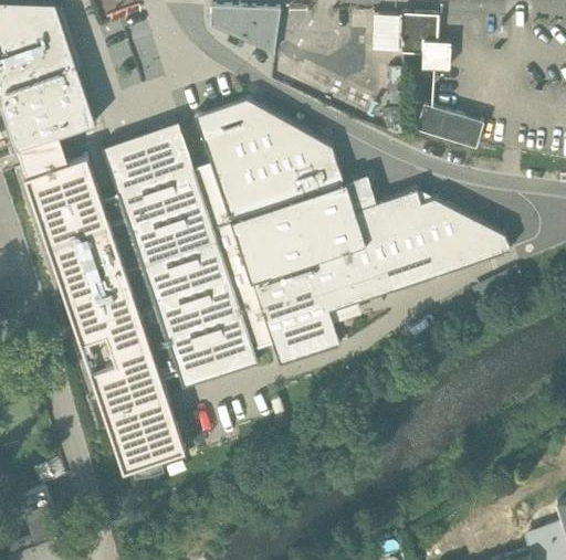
[(55,4),(0,2),(0,107),(16,154),(18,152),(28,178),(24,179),(124,472),(186,451),(163,382),(179,377),(182,389),(260,362),(255,350),(273,344),(280,365),(341,344),(329,312),(511,250),(509,242),(506,234),(496,230),(435,198),(421,202),(417,190),(376,204),(367,176),(344,185),(332,148),(247,102),(195,119),(211,166),(195,171),(178,124),(102,150),(118,197),(102,202),(87,158),(67,164),(60,139),(96,126),(55,4)]
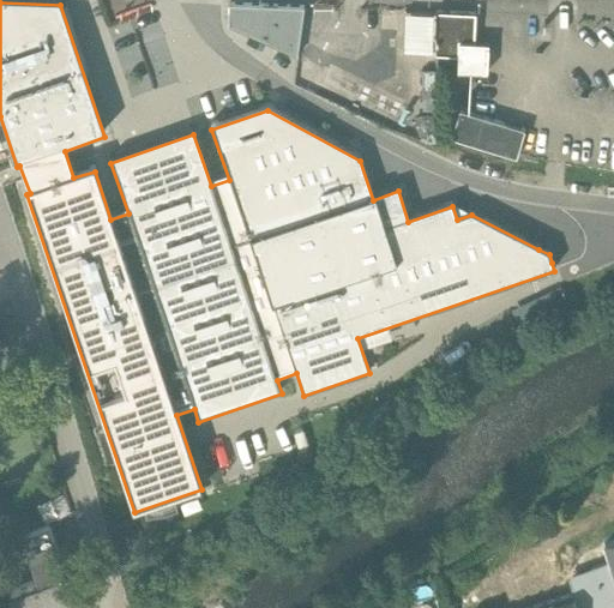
[(304,13),(230,11),(229,30),(298,60),(304,13)]
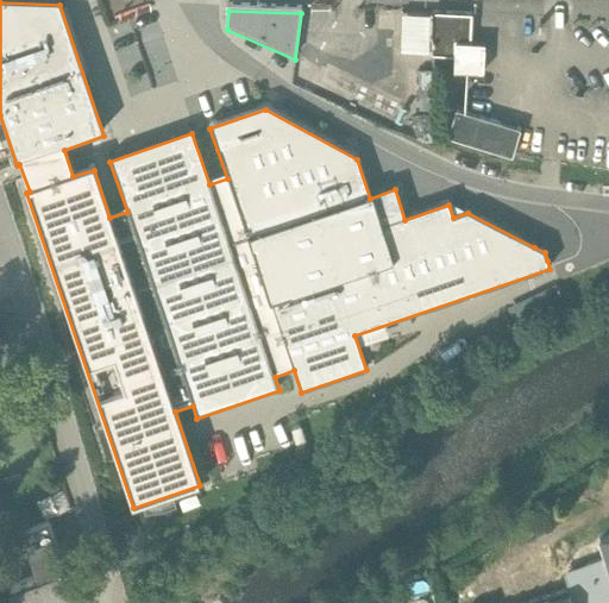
[(432,19),(394,17),(393,42),(413,43),(431,44),(432,19)]
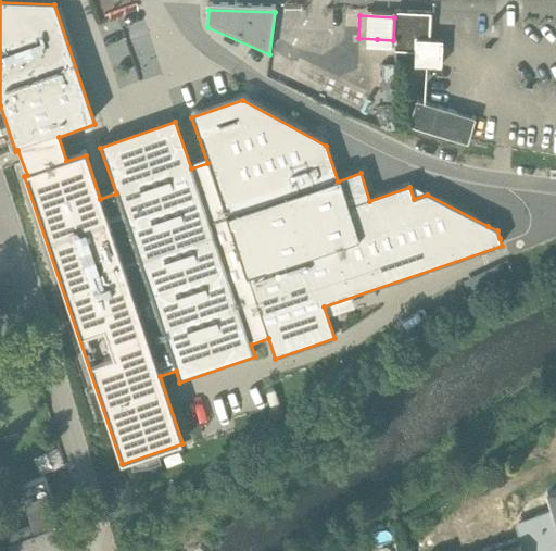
[(430,19),(394,17),(393,40),(394,55),(428,58),(430,19)]
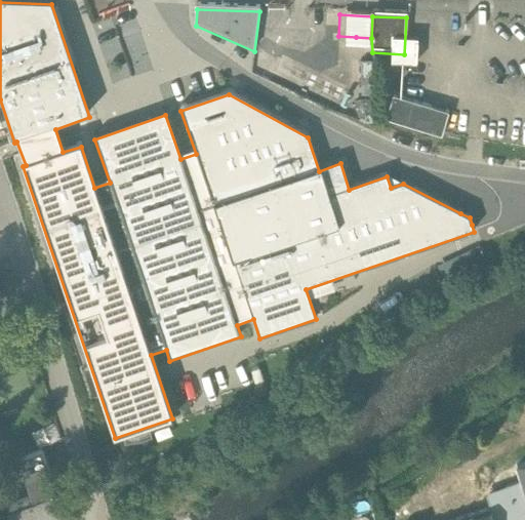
[(371,38),(356,37),(356,54),(372,55),(372,52),(371,38)]
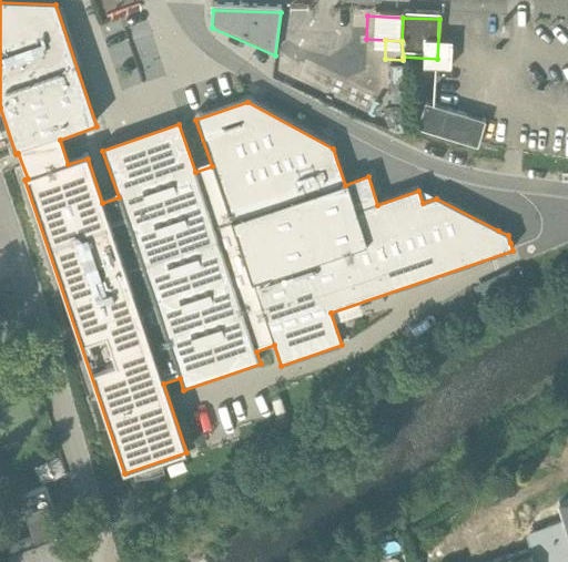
[(485,125),(425,108),(418,131),(478,149),(482,138),(485,125)]
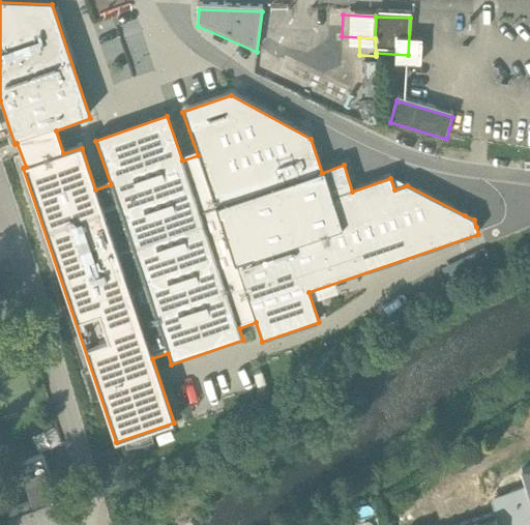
[(33,508),(8,518),(10,524),(64,524),(41,461),(19,469),(33,508)]
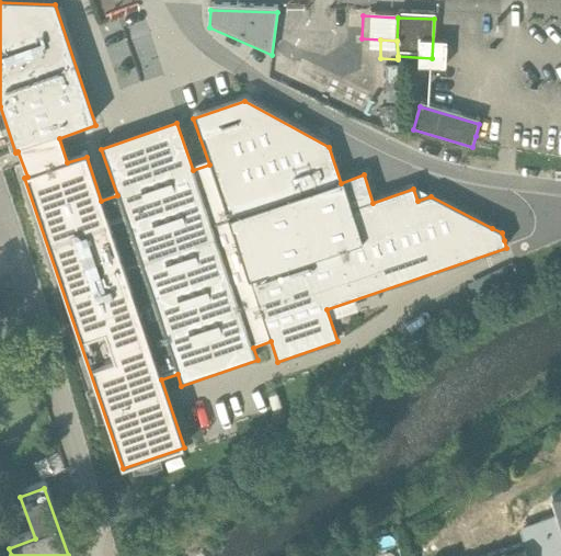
[(560,555),(560,528),(559,521),(541,526),(542,531),(522,537),(525,548),(502,555),(560,555)]
